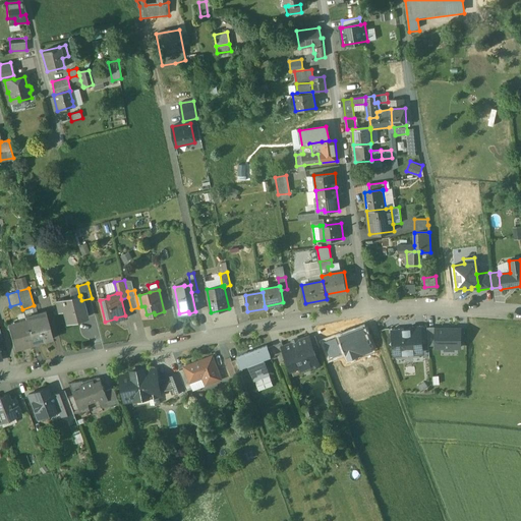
[(79,296),(56,301),(59,310),(64,309),(67,323),(87,317),(81,300),(80,295),(79,296)]
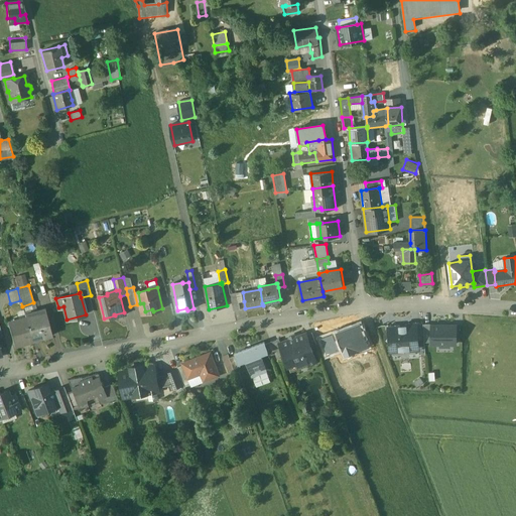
[(237,293),(230,293),(234,311),(240,309),(239,302),(237,293)]
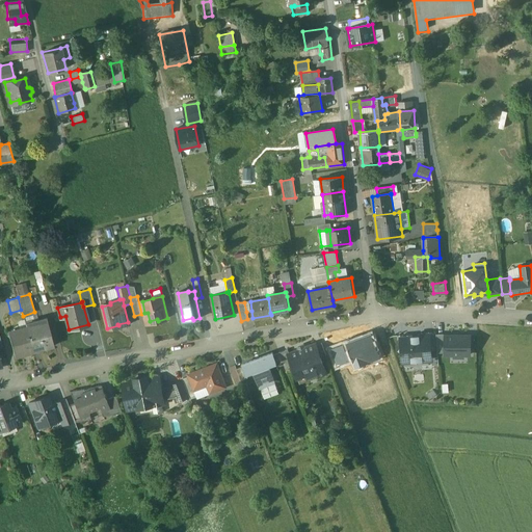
[(46,318),(25,323),(26,325),(33,351),(53,345),(46,318)]
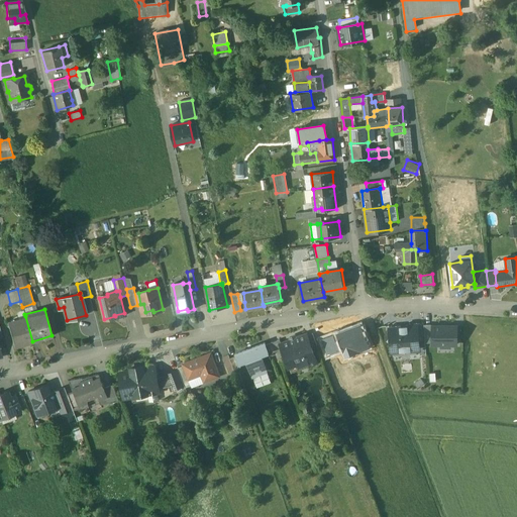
[(25,316),(7,321),(14,346),(32,341),(25,316)]
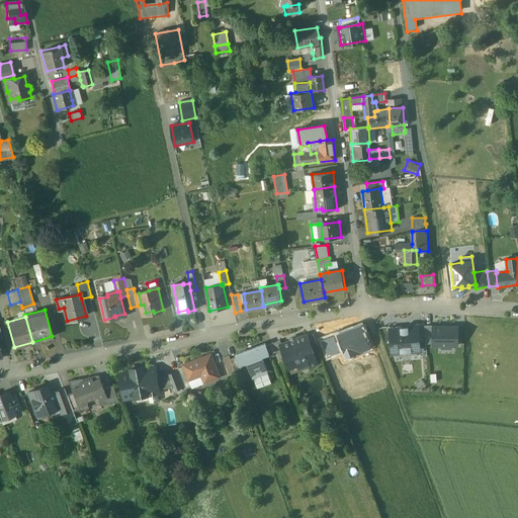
[(410,329),(408,329),(408,327),(401,328),(401,329),(399,329),(399,328),(390,329),(391,338),(387,341),(391,344),(392,352),(420,350),(419,342),(418,325),(410,326),(410,329)]
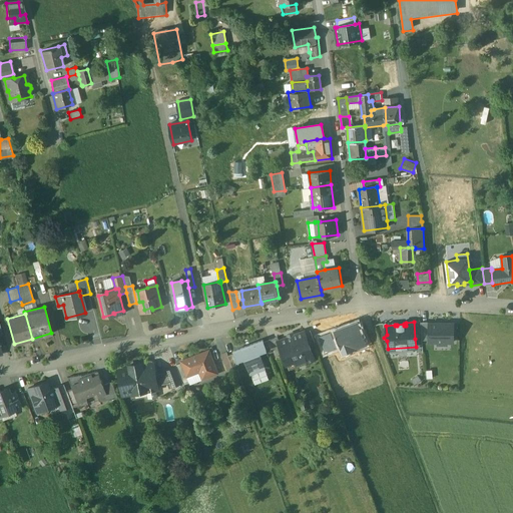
[(429,324),(429,323),(428,323),(421,323),(422,340),(429,341),(429,324)]
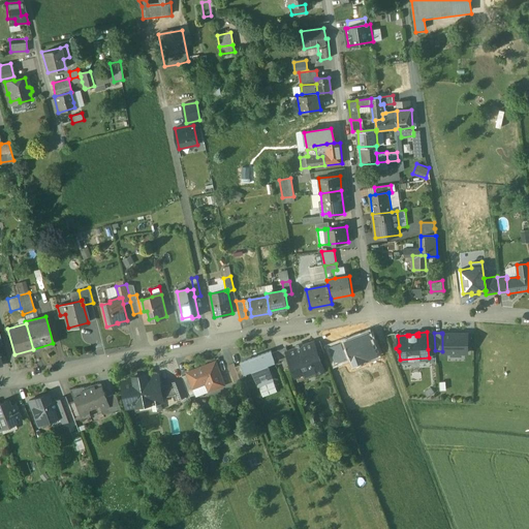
[(468,334),(442,334),(442,352),(468,352),(468,334)]
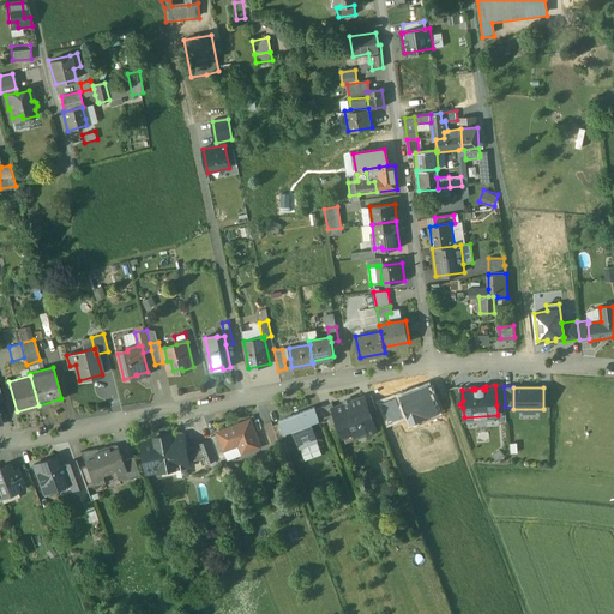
[(377,410),(371,396),(365,398),(369,413),(377,410)]
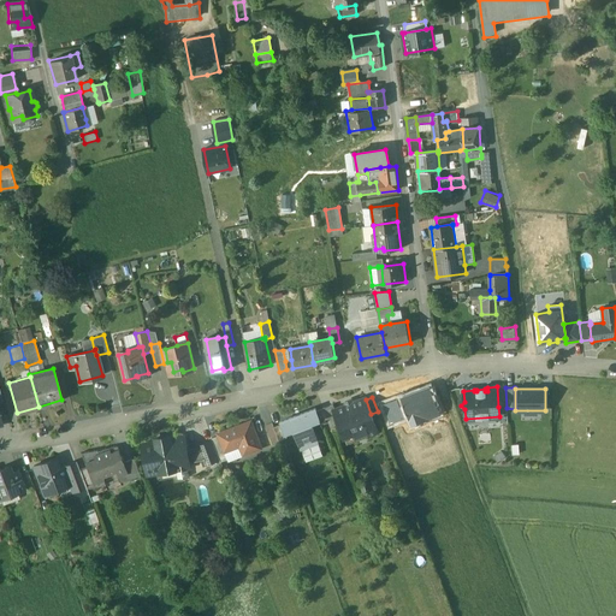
[(335,410),(333,410),(339,426),(344,438),(354,434),(355,437),(367,433),(368,436),(378,432),(371,414),(366,400),(365,398),(335,410)]
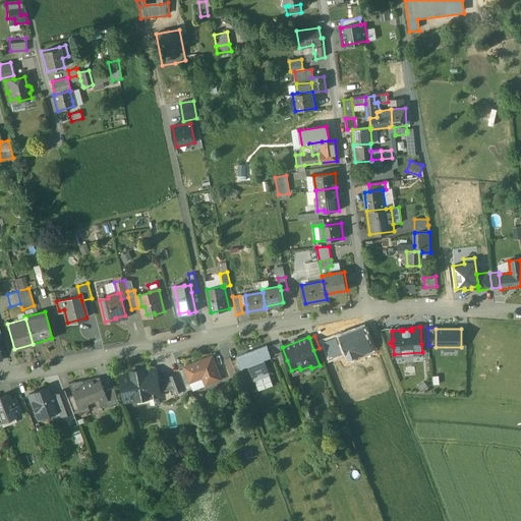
[(282,342),(273,345),(278,357),(280,362),(287,360),(282,347),(283,347),(282,342)]
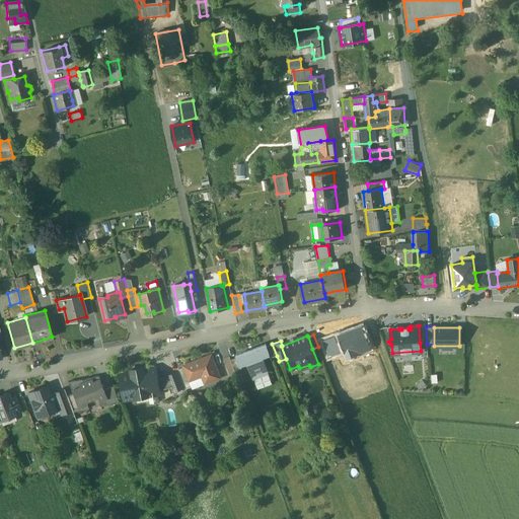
[(266,344),(236,355),(237,357),(240,365),(247,362),(253,378),(268,373),(262,357),(270,354),(267,347),(266,344)]
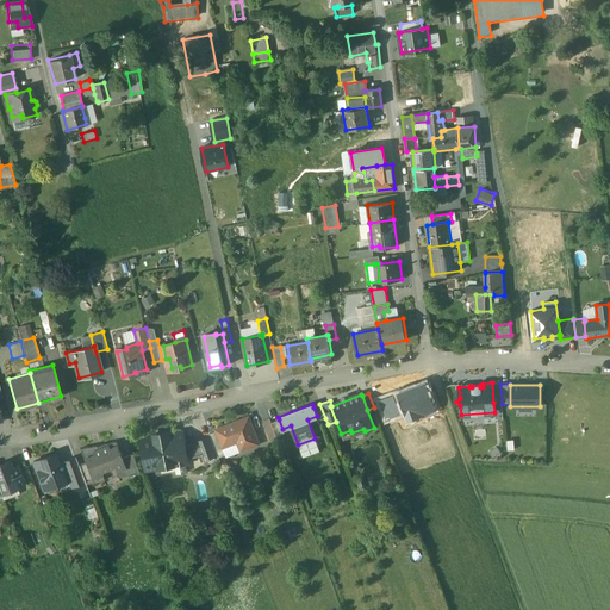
[(319,404),(313,408),(317,416),(318,421),(325,418),(319,404)]
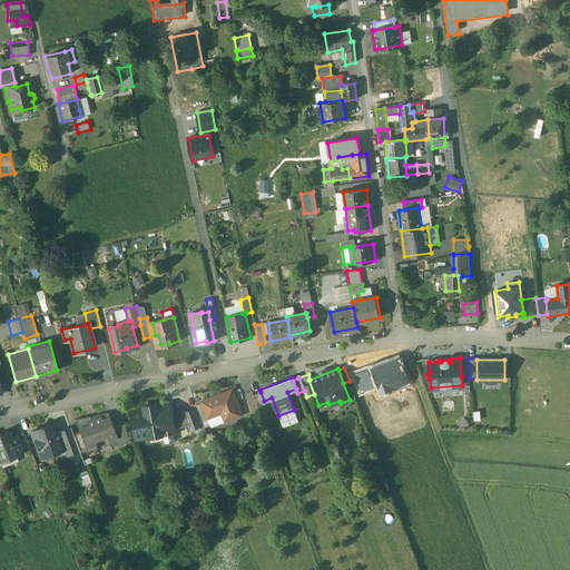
[(232,390),(202,401),(207,418),(222,413),(225,421),(242,414),(232,390)]
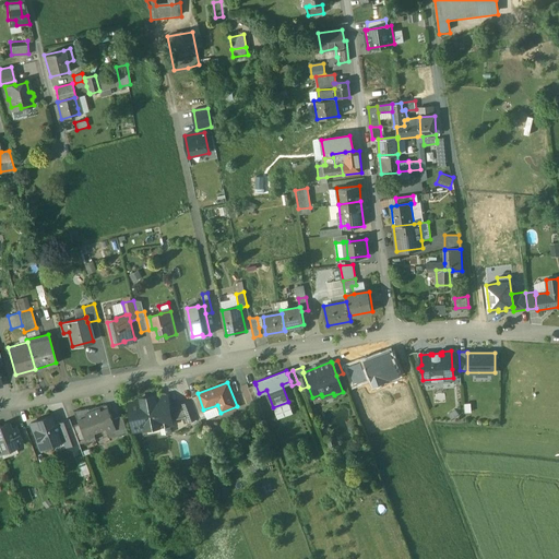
[(247,384),(241,387),(248,404),(253,402),(247,384)]
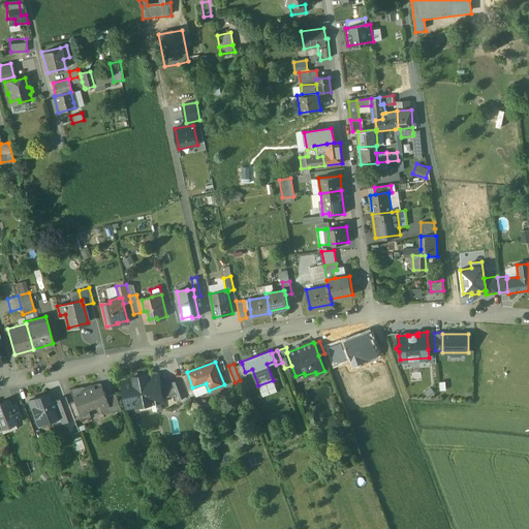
[(242,364),(235,367),(240,378),(246,376),(245,372),(242,364)]
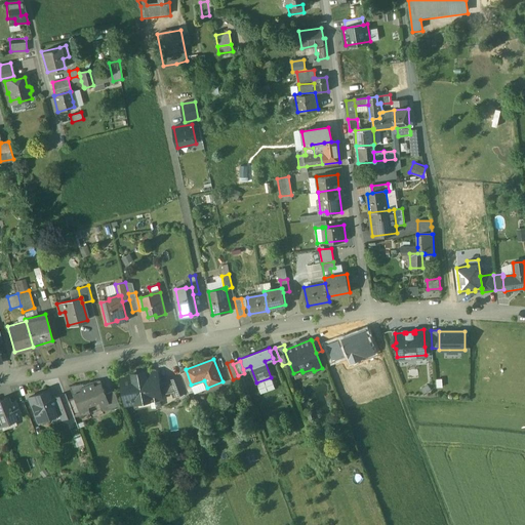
[(132,377),(121,379),(126,404),(150,400),(160,398),(162,398),(161,395),(172,393),(169,384),(159,385),(157,372),(146,374),(145,372),(132,374),(132,377)]
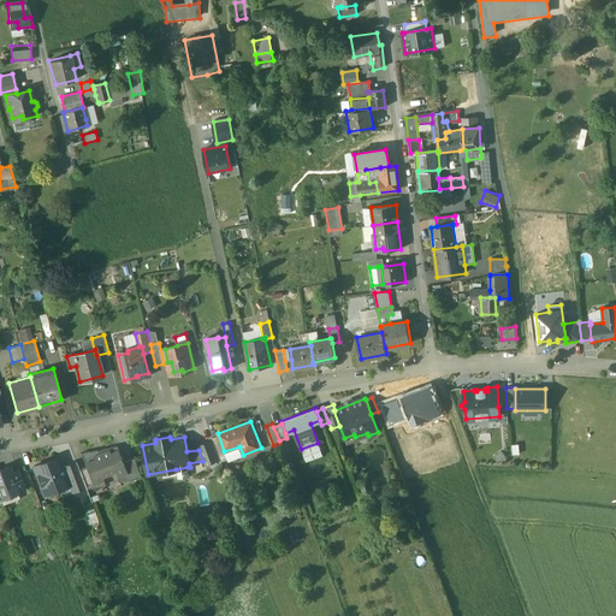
[(224,451),(218,437),(212,439),(218,455),(224,451)]
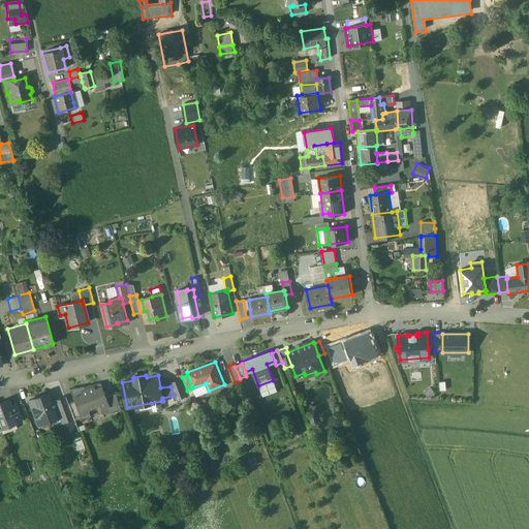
[(183,379),(169,383),(170,386),(174,396),(176,399),(188,394),(183,379)]
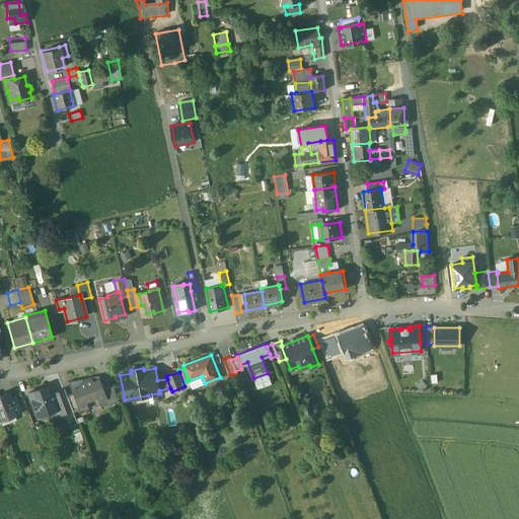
[(86,381),(82,382),(81,379),(68,382),(72,393),(79,411),(88,409),(85,401),(97,396),(98,401),(106,398),(107,398),(104,389),(99,376),(85,378),(86,381)]
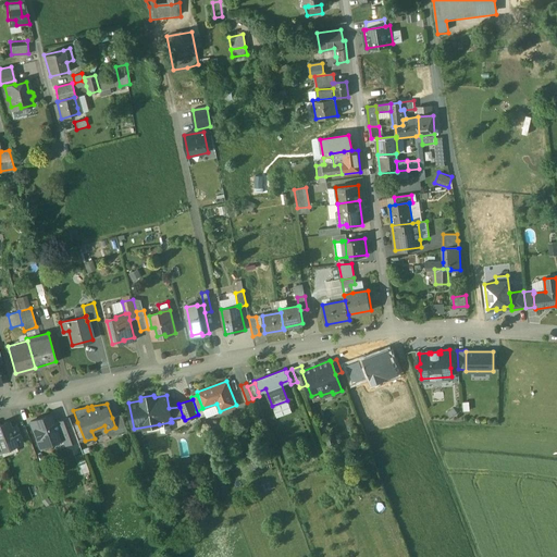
[(50,415),(31,421),(40,447),(63,438),(61,435),(57,422),(53,423),(50,415)]
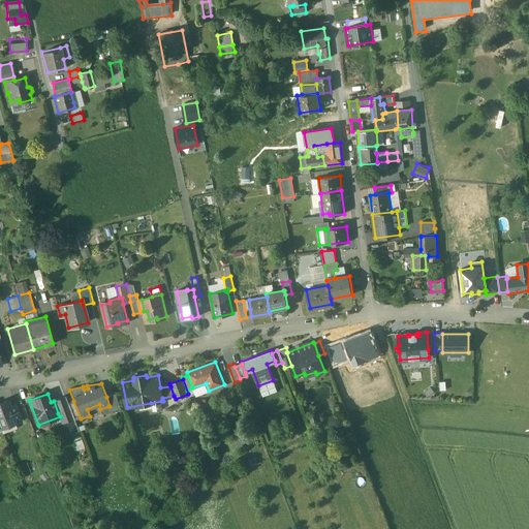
[(115,394),(106,397),(110,406),(109,406),(112,412),(122,411),(115,394)]
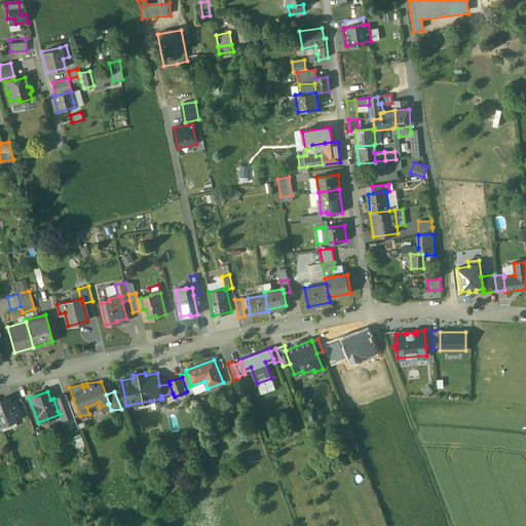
[(65,395),(53,399),(58,411),(64,409),(67,418),(73,416),(68,401),(65,395)]
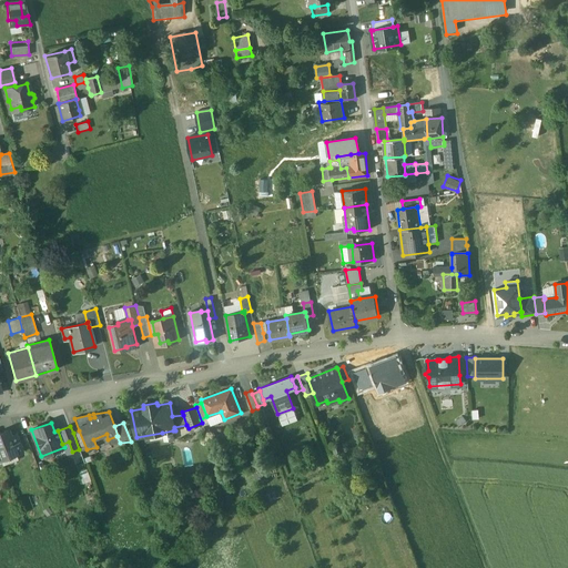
[(8,430),(0,433),(0,458),(16,453),(9,436),(10,436),(8,430)]
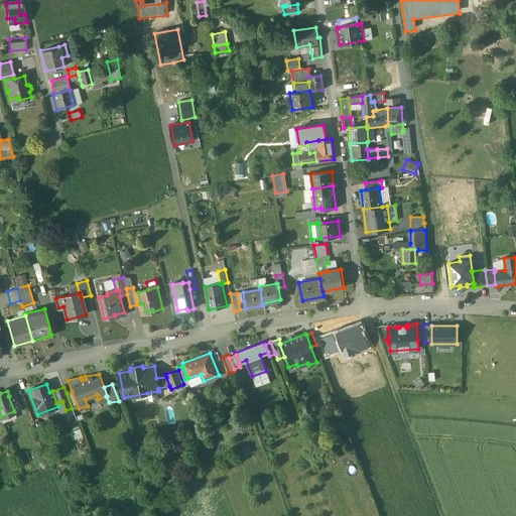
[(79,408),(72,391),(67,393),(72,408),(73,409),(79,408)]
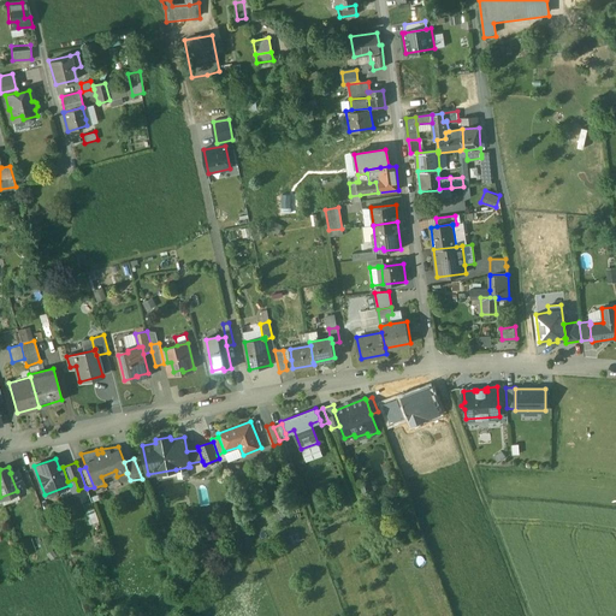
[(188,467),(176,469),(178,479),(189,477),(188,467)]
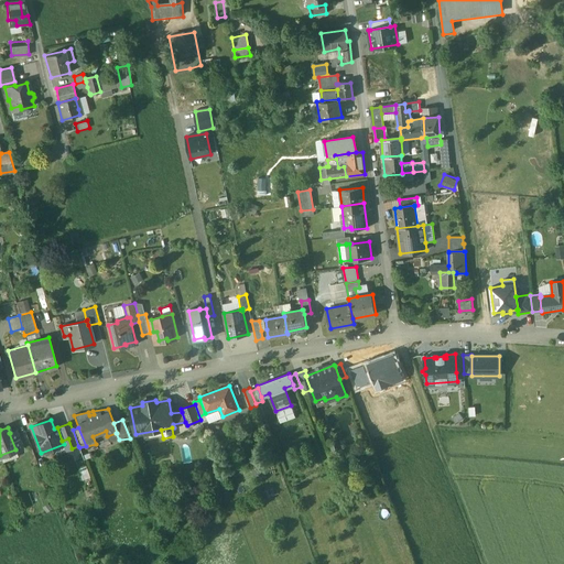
[(23,449),(17,431),(10,433),(9,433),(15,449),(17,452),(23,449)]
